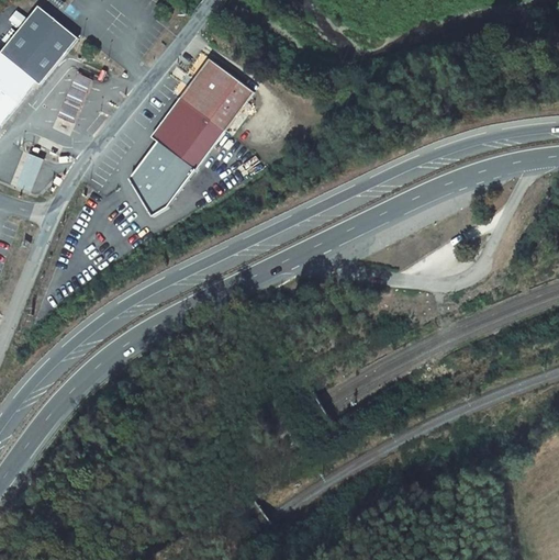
[(0,53),(35,80),(38,84),(76,37),(36,4),(0,51),(0,53)]
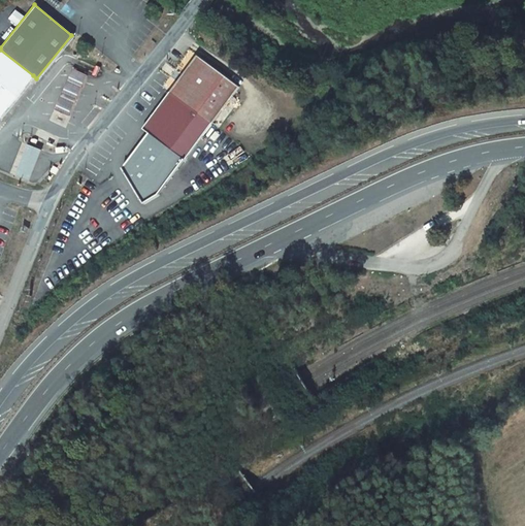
[(0,117),(33,75),(0,50),(0,117)]
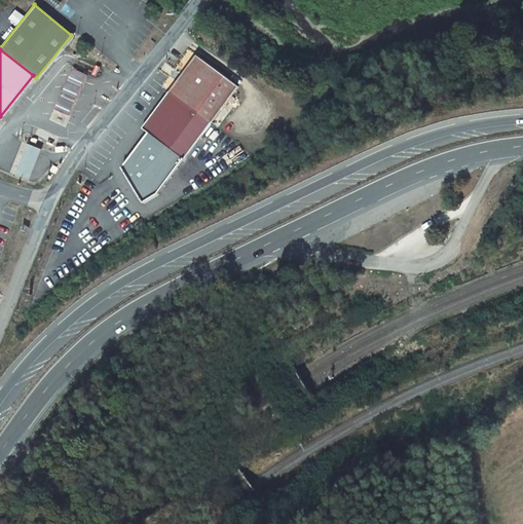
[(141,126),(182,158),(236,85),(194,54),(141,126)]
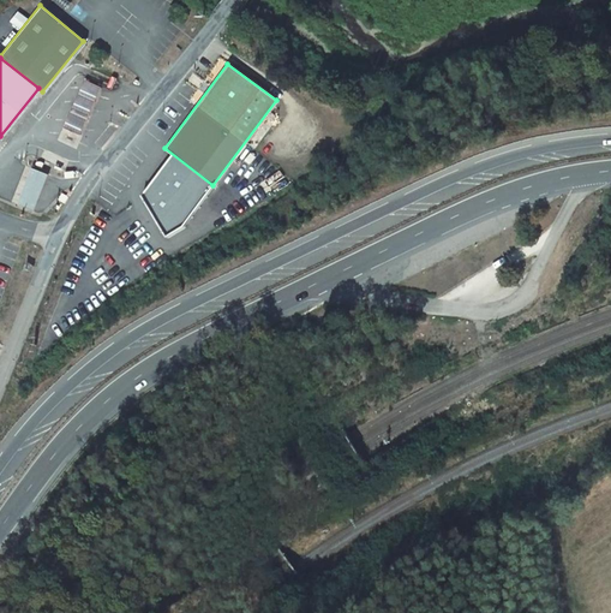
[(73,109),(70,117),(85,125),(89,118),(73,109)]
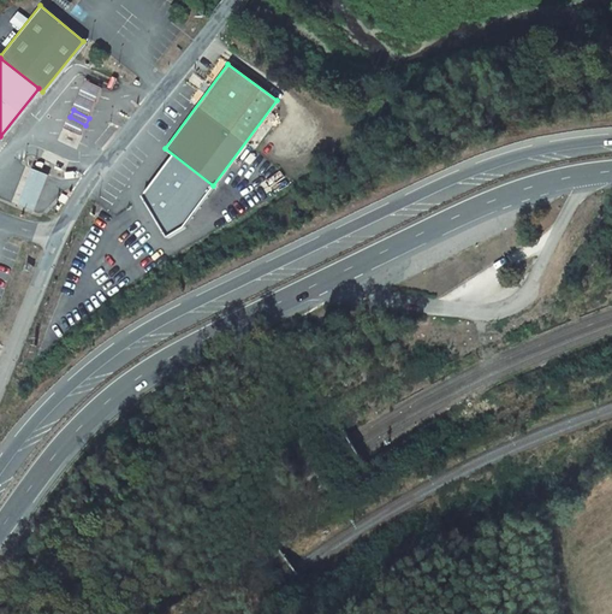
[(79,136),(85,125),(70,117),(64,128),(79,136)]
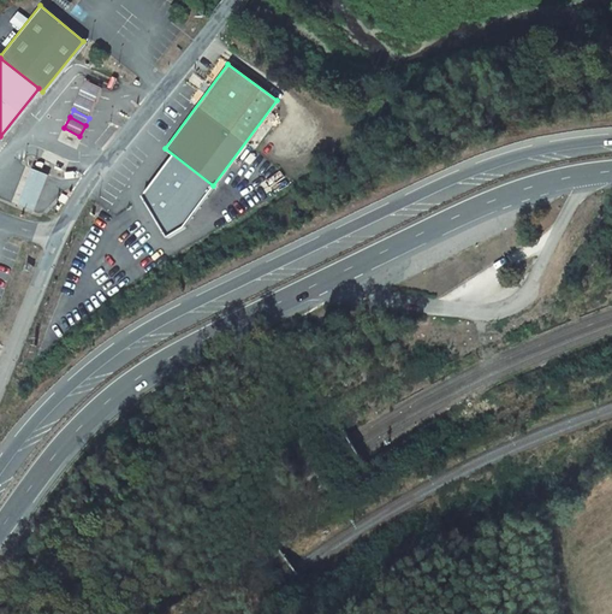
[(30,167),(16,202),(33,210),(46,176),(47,175),(30,167)]
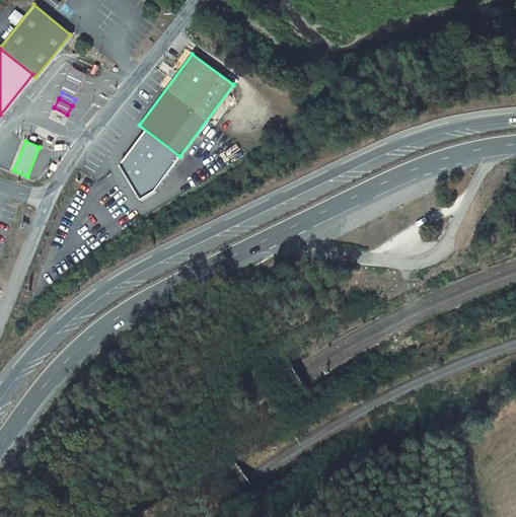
[(202,163),(208,170),(225,155),(219,148),(202,163)]
